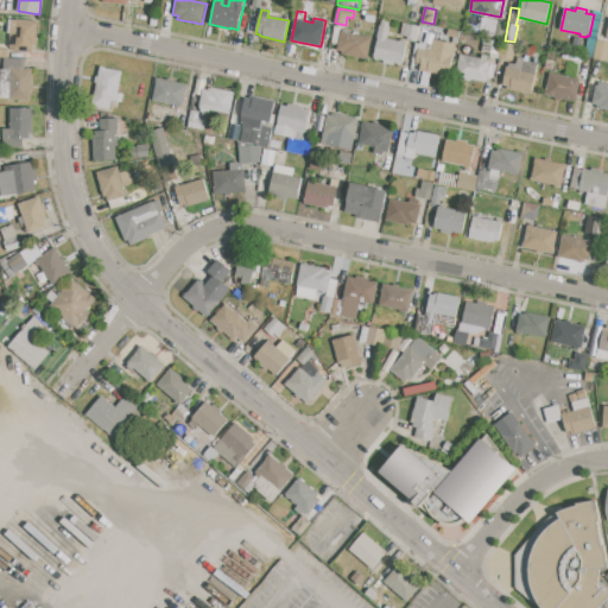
[(507,23),(504,38),(480,33),(483,18),(507,23)]
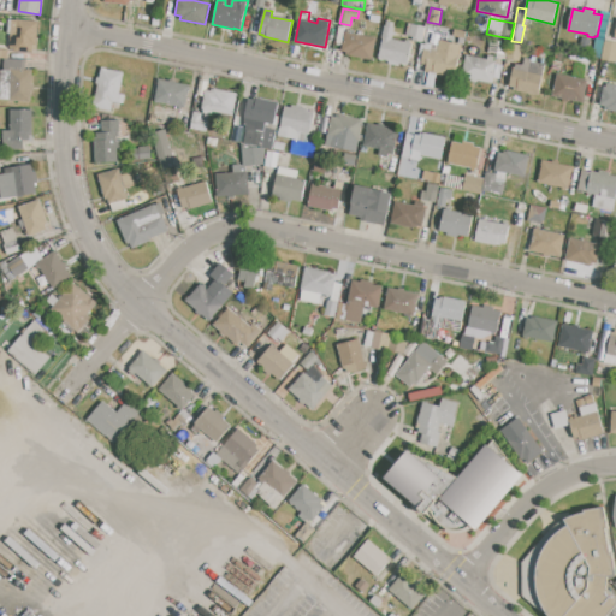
[(7,19),(39,22),(36,49),(33,49),(33,53),(15,52),(15,48),(10,48),(11,33),(6,33),(7,19)]
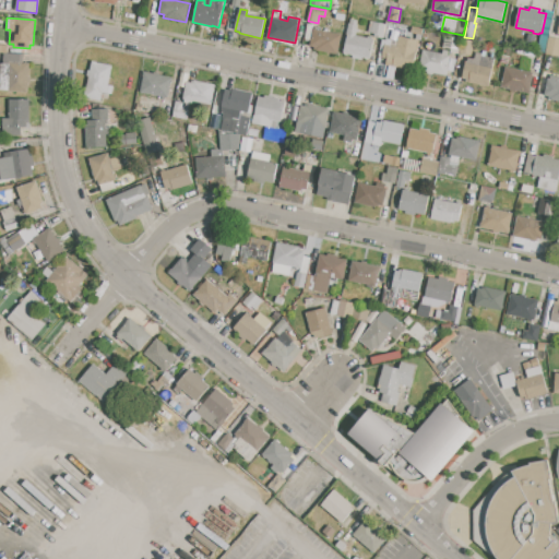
[(344,52),(348,35),(347,35),(349,23),(351,24),(352,20),(358,21),(357,25),(358,25),(358,30),(359,30),(359,33),(357,33),(356,36),(369,38),(370,36),(372,37),(372,39),(373,39),(370,58),(364,57),(363,60),(353,58),(354,55),(344,52)]
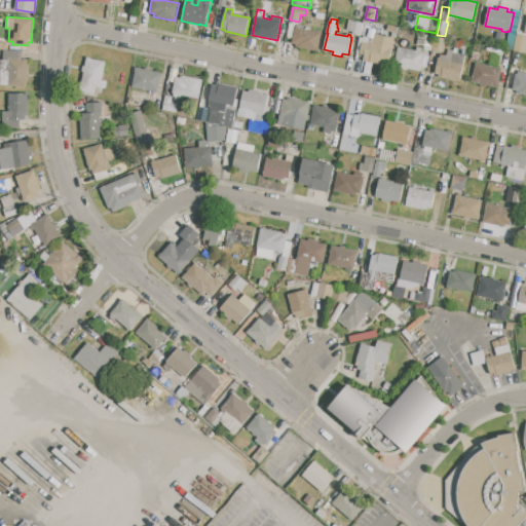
[(349,20),(363,23),(360,36),(352,34),(352,31),(346,30),(349,20)]
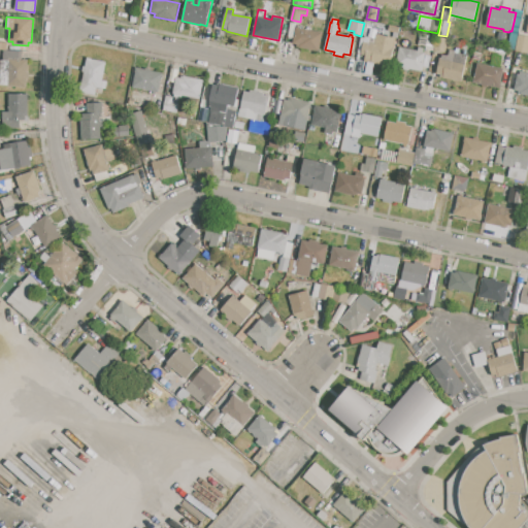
[(390,25),(400,27),(399,33),(389,31),(390,25)]
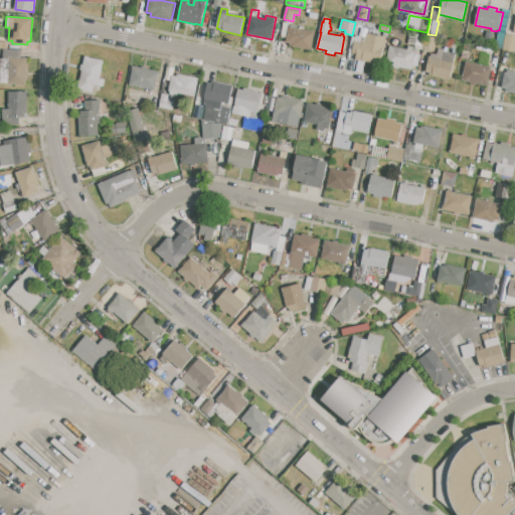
[(289,27),(315,32),(311,50),(291,46),(291,42),(286,42),(289,27)]
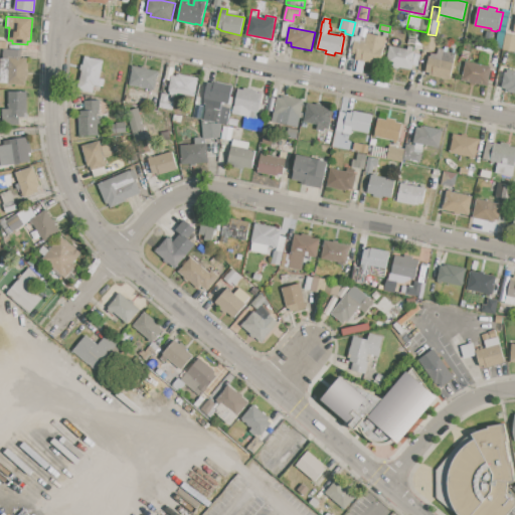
[(415,48),(415,45),(408,43),(410,32),(425,35),(422,49),(415,48)]
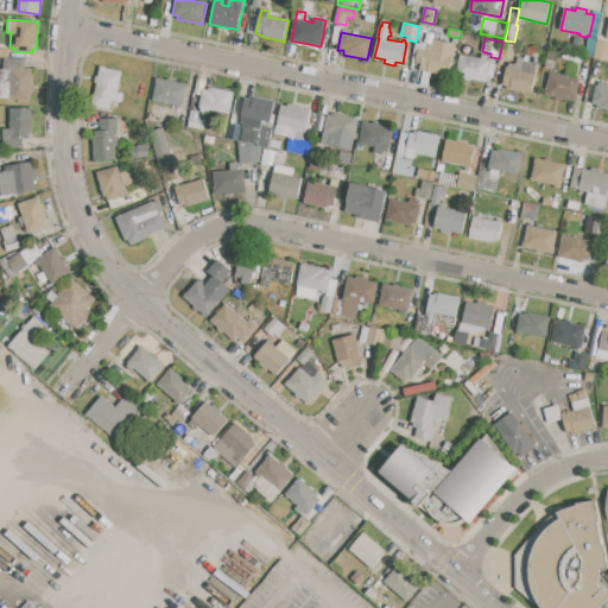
[(420,67),(422,64),(425,49),(432,50),(435,39),(456,44),(449,77),(444,76),(443,78),(429,75),(430,73),(424,71),(425,68),(420,67)]
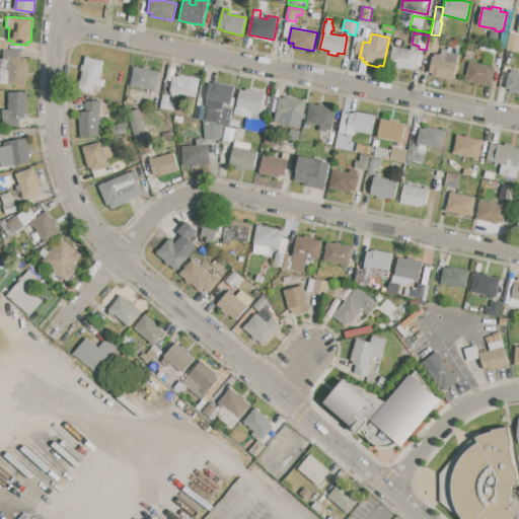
[(510,33),(518,35),(518,51),(507,49),(510,33)]
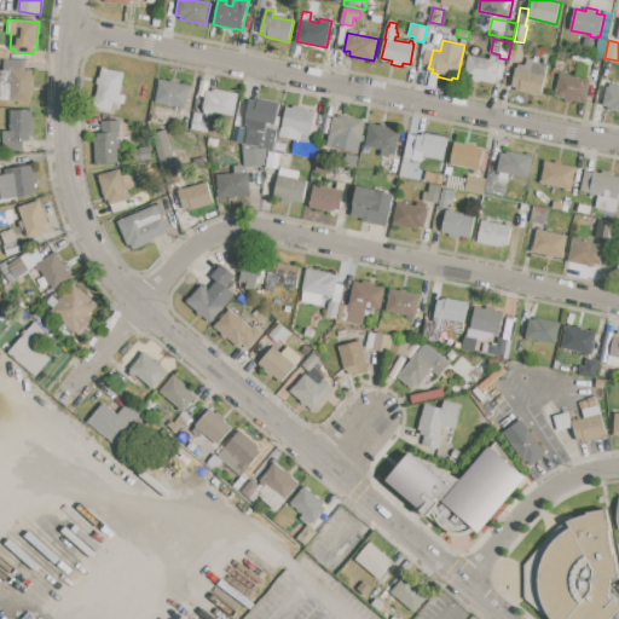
[(433,50),(429,65),(423,64),(428,44),(433,45),(433,50)]
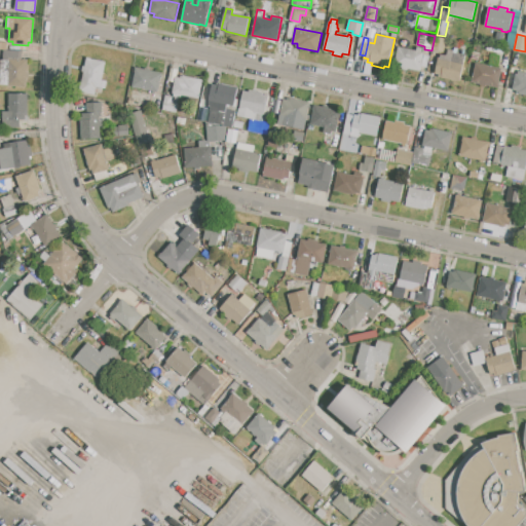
[(436,37),(447,39),(444,52),(433,50),(436,37)]
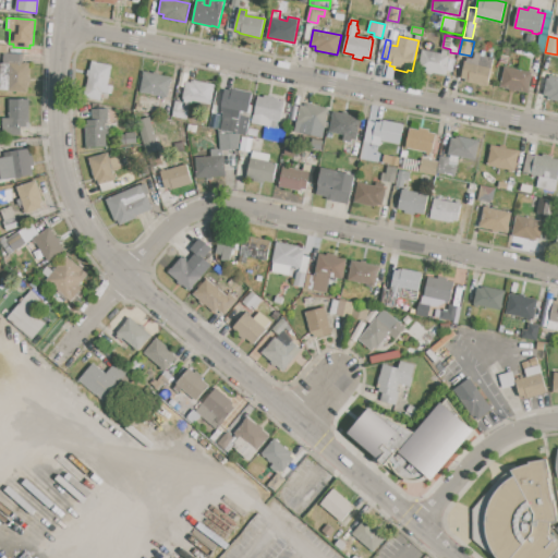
[(422,49),(441,53),(443,49),(448,51),(448,55),(450,56),(446,75),(433,72),(433,74),(426,73),(426,71),(417,69),(422,49)]
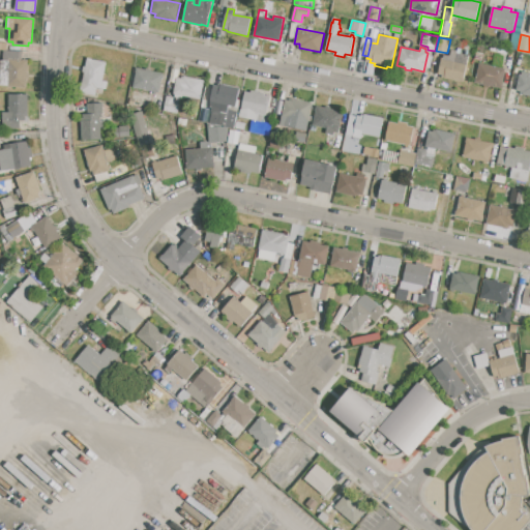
[(442,60),(443,60),(444,55),(450,56),(451,50),(458,51),(458,54),(469,56),(463,82),(442,78),(442,75),(439,75),(442,60)]
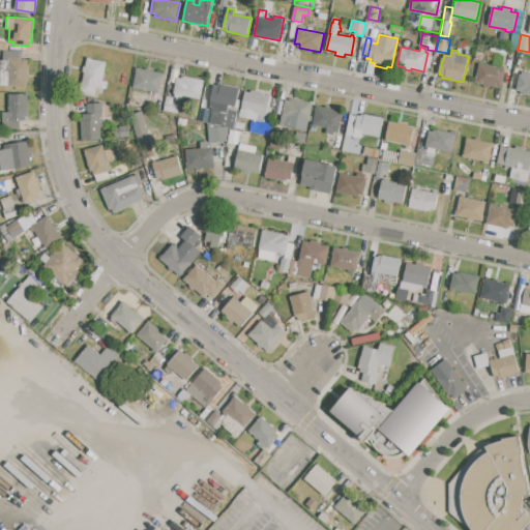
[(22,60),(4,60),(4,51),(22,52),(22,60)]
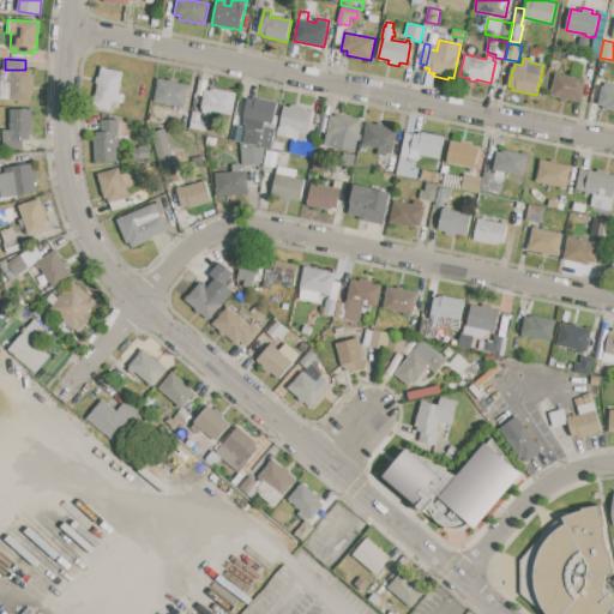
[(416,65),(423,67),(421,83),(413,80),(416,65)]
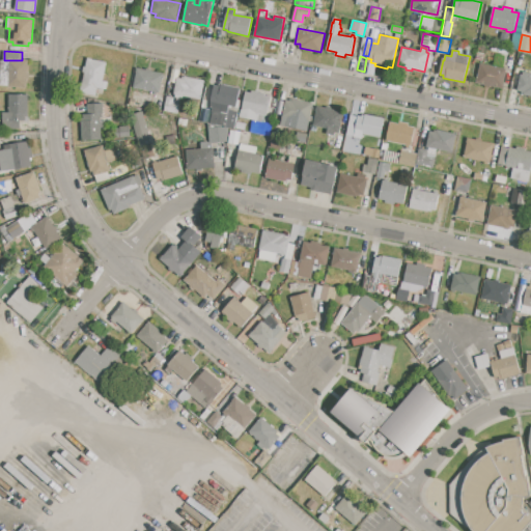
[(87,58),(107,62),(104,81),(107,82),(106,89),(98,88),(96,94),(81,91),(87,58)]
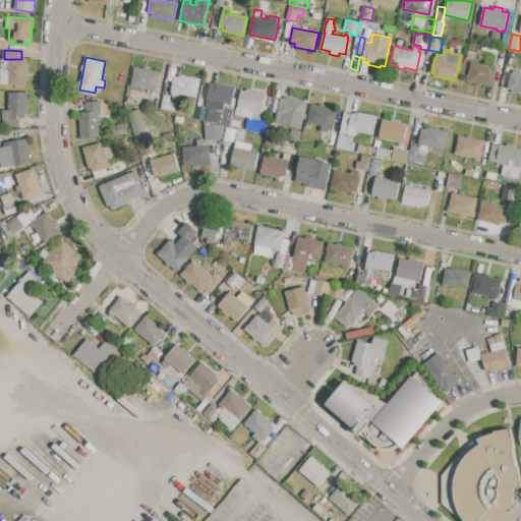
[(0,59),(4,59),(21,59),(27,59),(27,71),(29,71),(29,77),(26,77),(26,85),(0,84),(0,59)]
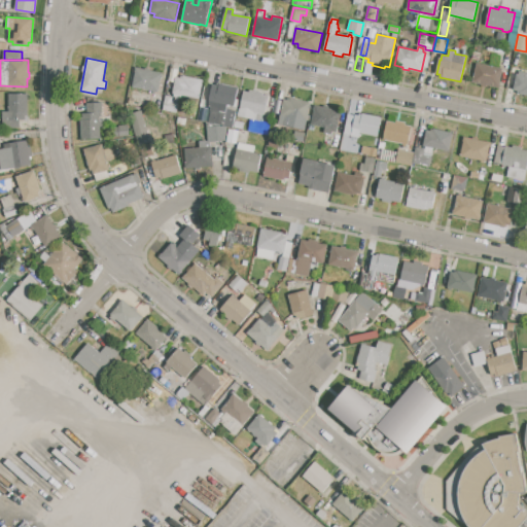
[(478,63),(503,69),(499,88),(473,82),(478,63)]
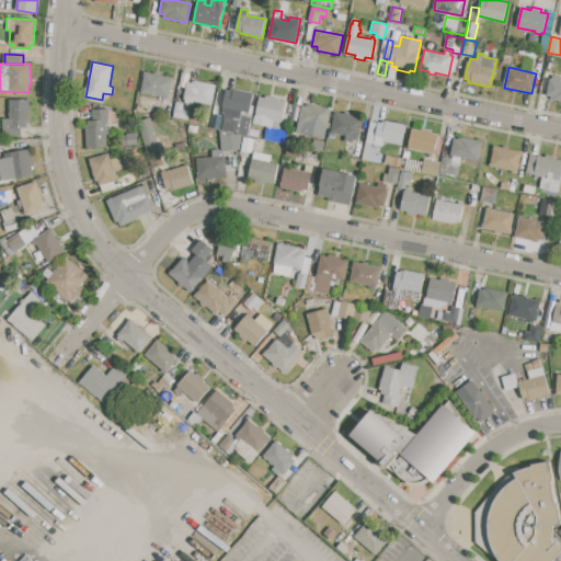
[(145,72),(155,75),(155,72),(161,73),(160,76),(172,78),(168,99),(140,92),(145,72)]
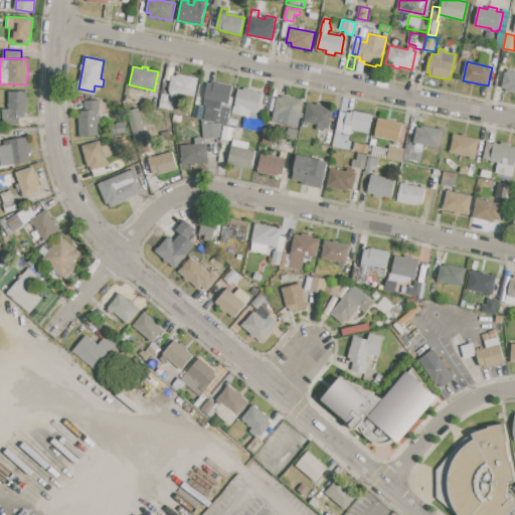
[(505,72),(507,72),(508,69),(514,70),(514,93),(506,92),(506,89),(501,88),(505,72)]
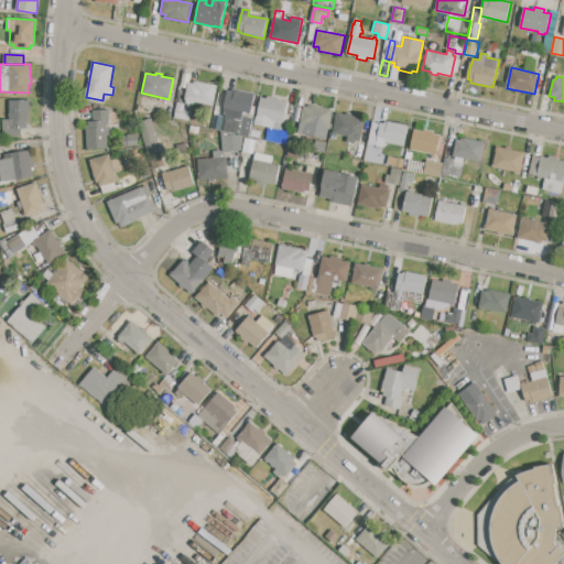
[(188,83),(194,84),(195,80),(205,83),(205,86),(217,88),(214,106),(196,102),(195,105),(186,102),(186,99),(185,99),(188,83)]
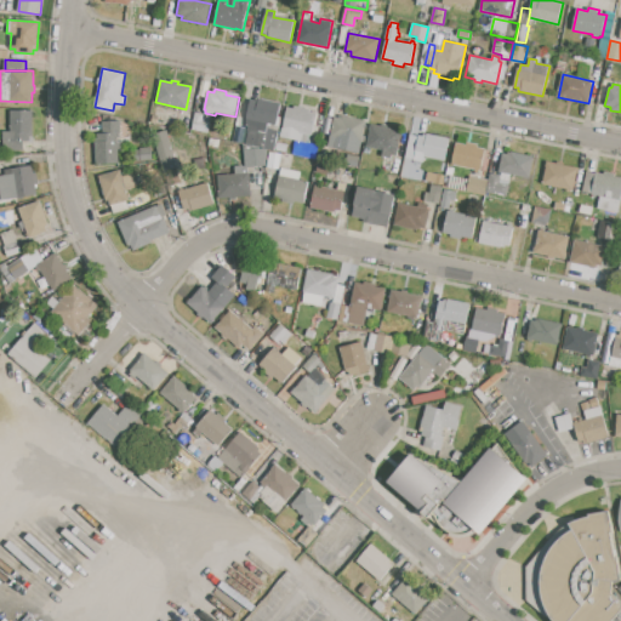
[(251,100),(256,101),(256,98),(281,103),(277,124),(280,124),(274,149),(245,143),(250,119),(246,118),(251,100)]
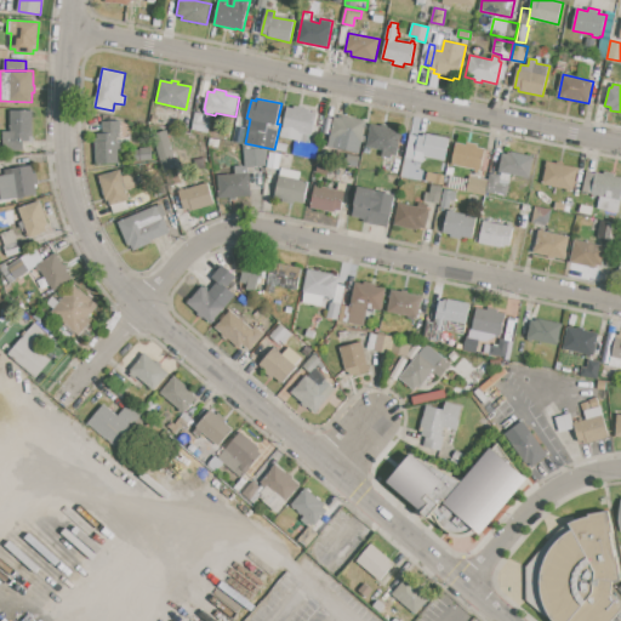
[(288,107),(294,108),(295,106),(311,109),(309,112),(317,113),(312,135),(309,135),(307,143),(281,137),(288,107)]
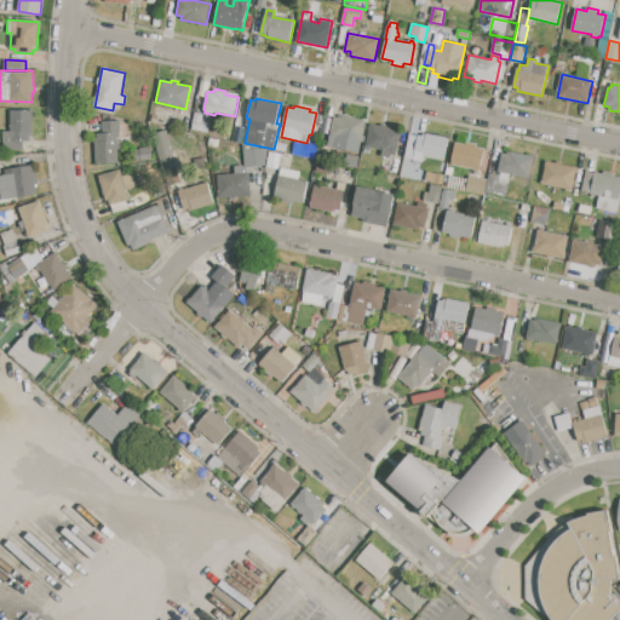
[(10,110),(33,110),(33,137),(29,137),(29,141),(23,141),(23,150),(4,150),(4,131),(10,131),(10,110)]
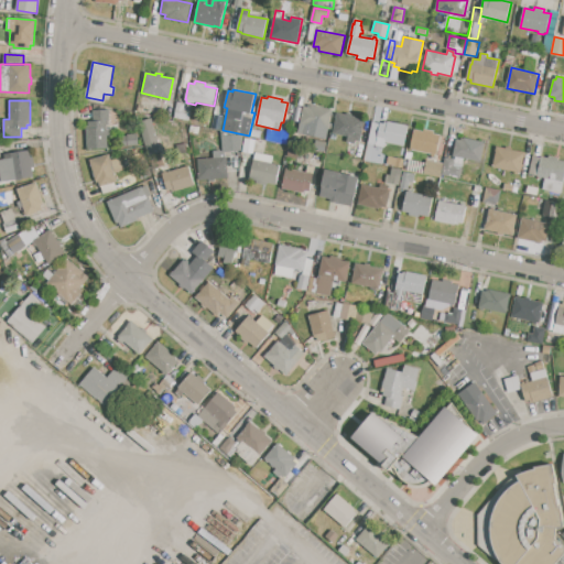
[(167,102),(175,104),(173,118),(164,117),(167,102)]
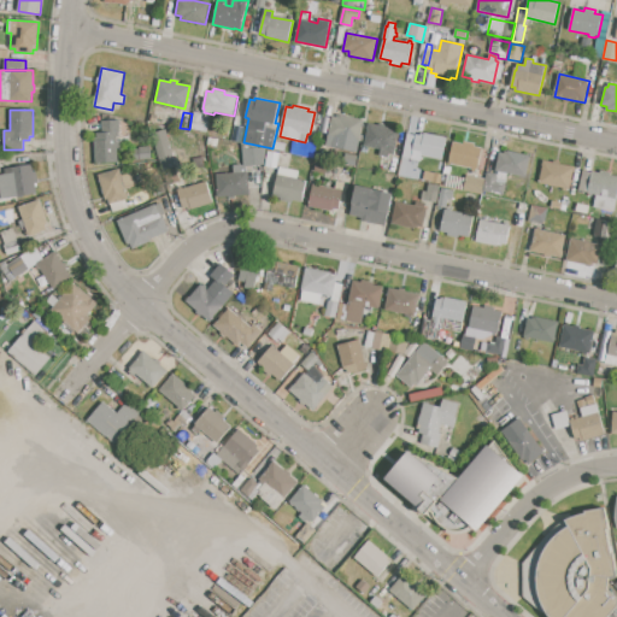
[(195,112),(203,113),(201,118),(209,121),(206,133),(192,129),(195,112)]
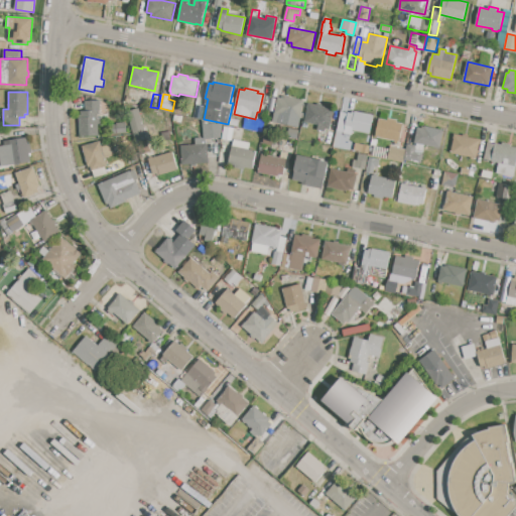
[(277,98),(281,99),(282,96),(303,101),(299,119),(274,113),(274,112),(277,100),(277,98)]
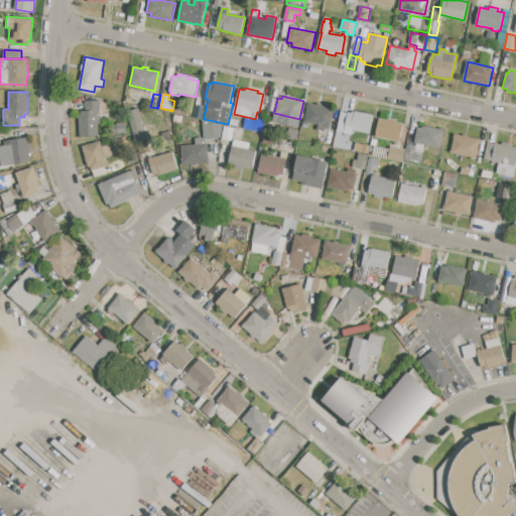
[(274,112),(268,110),(271,98),(277,100),(274,112)]
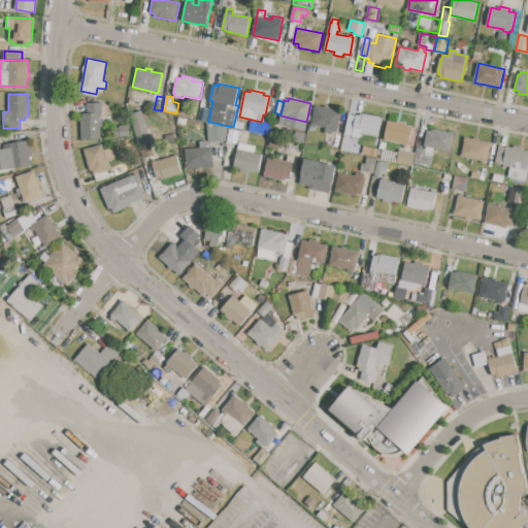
[(81,139),(81,119),(83,119),(83,113),(88,113),(88,103),(102,103),(102,117),(101,117),(101,119),(103,120),(104,120),(105,123),(105,124),(103,126),(101,127),(101,139),(81,139)]
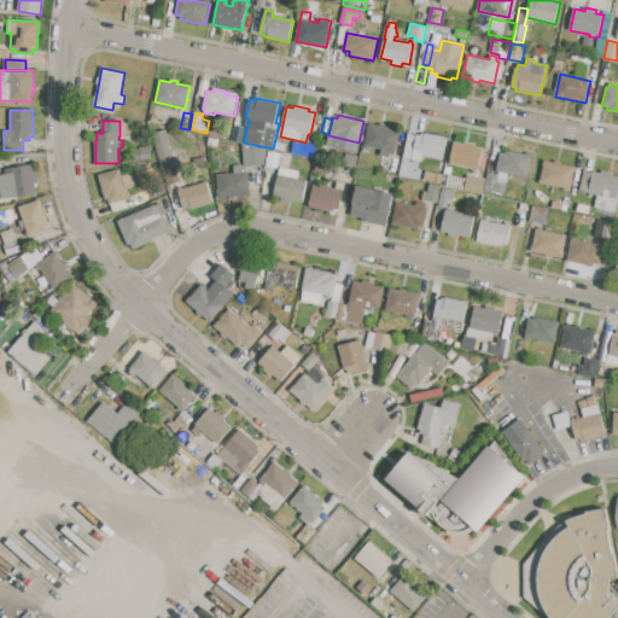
[(369,124),(379,126),(380,123),(386,124),(385,128),(400,130),(395,155),(390,153),(389,157),(380,155),(382,150),(365,146),(369,124)]
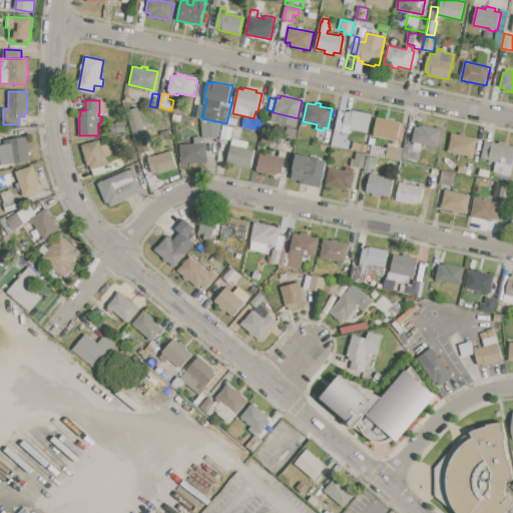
[(133,136),(126,110),(137,107),(144,133),(133,136)]
